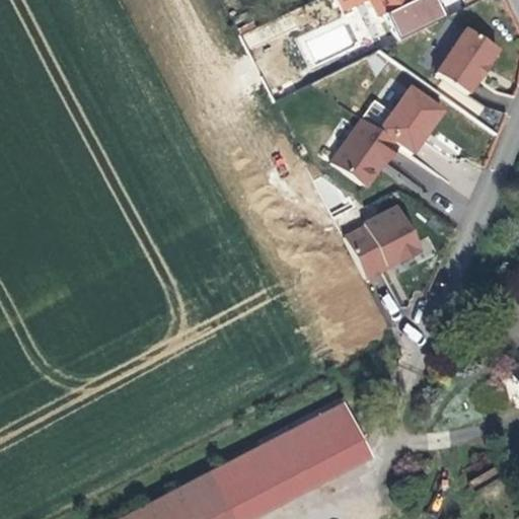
[(371,0),(379,16),(410,0),(371,0)]
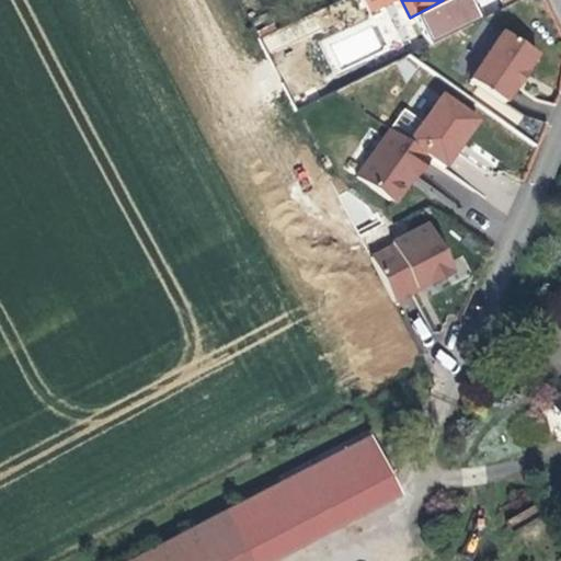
[(536,56),(501,35),(468,83),(504,104),(516,86),(521,89),(525,82),(529,76),(524,73),(536,56)]
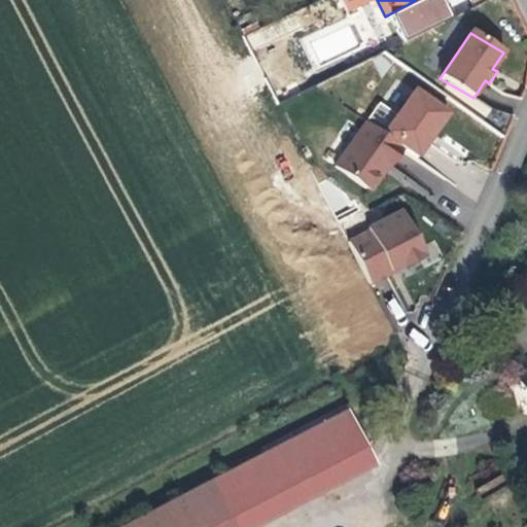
[(446,113),(414,91),(396,116),(379,104),(365,123),(405,148),(417,156),(432,134),(446,113)]
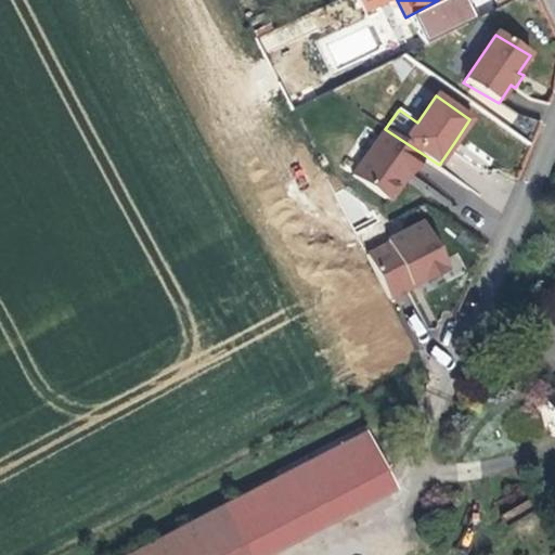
[(426,156),(385,129),(353,173),(384,196),(394,196),(401,189),(398,182),(401,176),(403,172),(413,177),(426,156)]
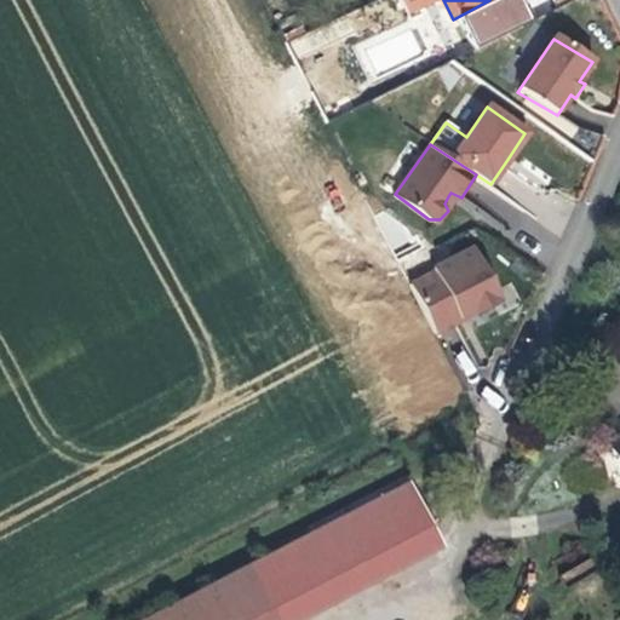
[(497,302),(470,248),(415,277),(441,329),(472,311),(475,315),(491,305),(497,302)]
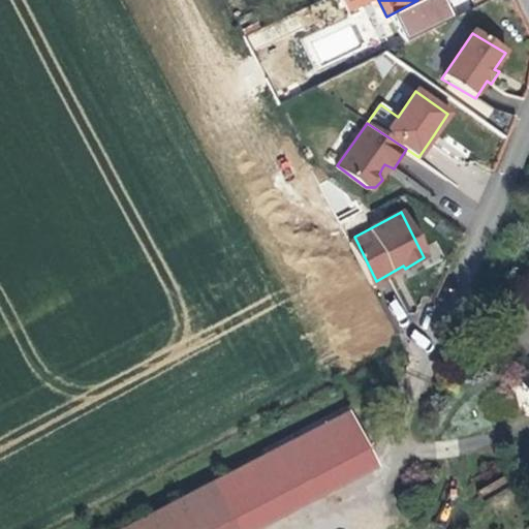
[(345,412),(318,426),(337,464),(365,450),(345,412)]
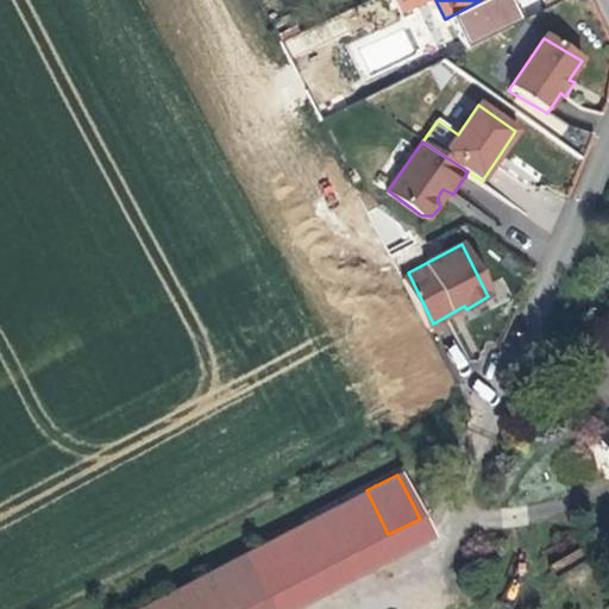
[(366,490),(208,573),(227,608),(295,608),(431,539),(420,519),(388,534),(366,490)]
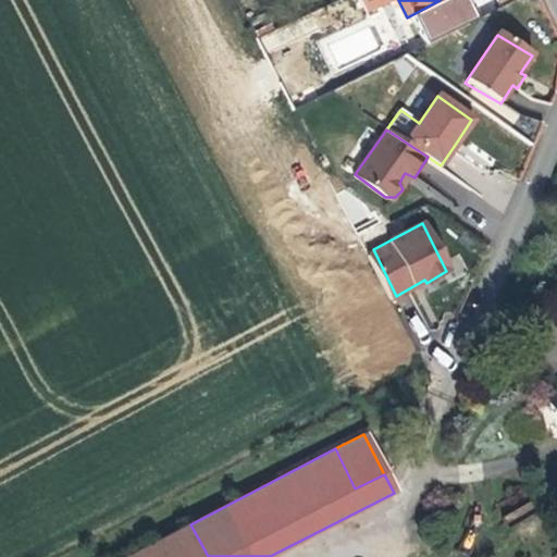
[(208,556),(190,524),(127,556),(208,556)]
